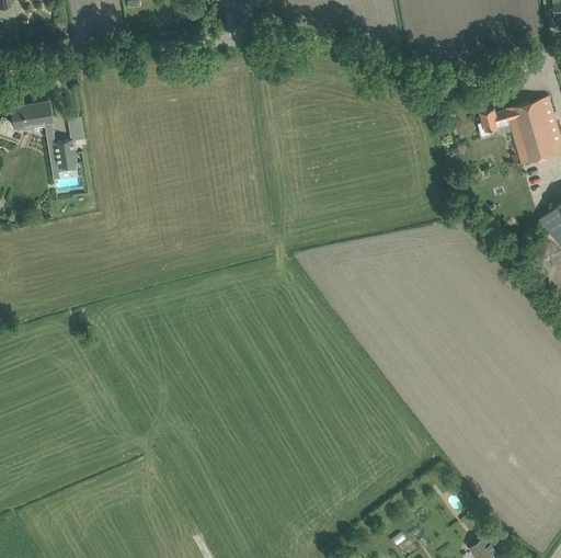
[(232,0),(235,20),(252,19),(251,1),(255,1),(254,0),(232,0)]
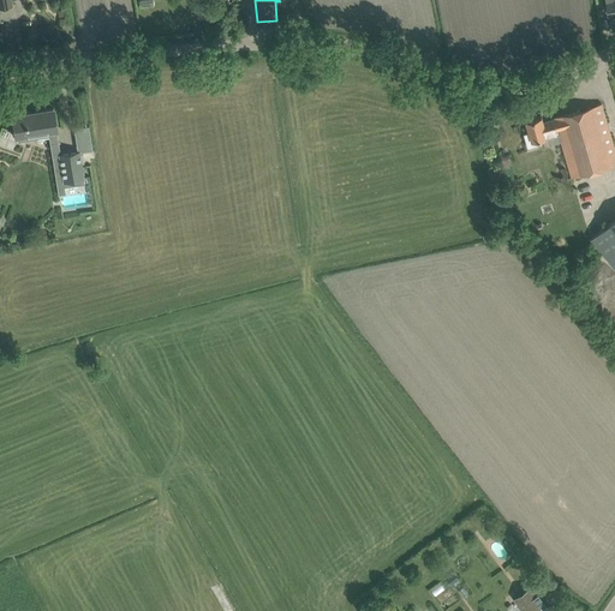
[(614,151),(602,107),(577,114),(555,120),(555,123),(543,125),(542,120),(526,125),(530,136),(524,137),(529,151),(543,148),(542,145),(548,144),(549,149),(561,145),(572,181),(614,168),(614,151)]
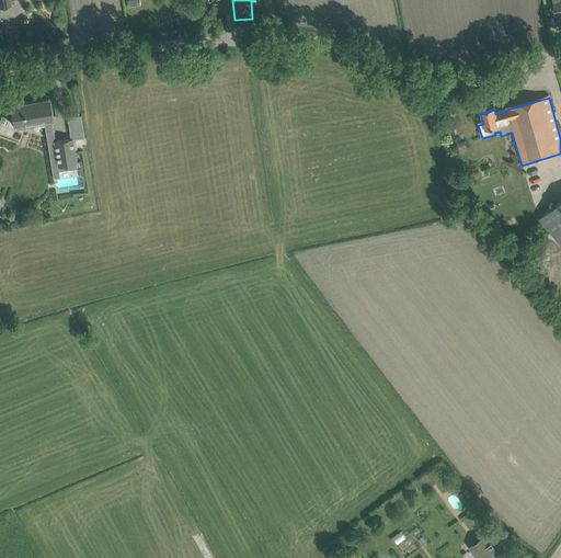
[(54,133),(48,102),(11,109),(14,129),(25,127),(25,129),(34,128),(34,126),(44,124),(46,134),(54,133)]
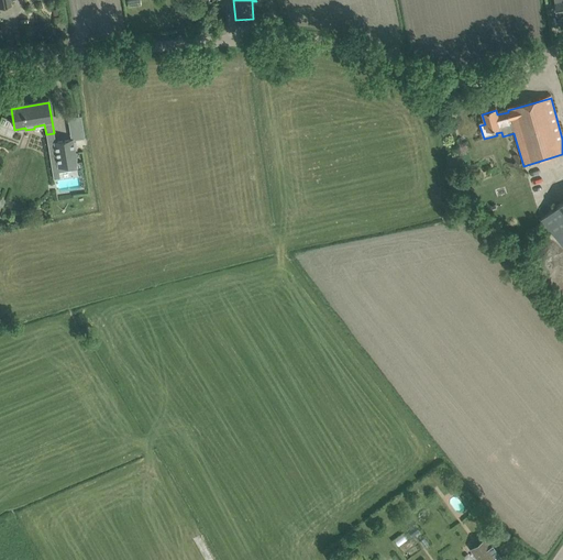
[(58,169),(76,166),(73,142),(54,145),(58,169)]
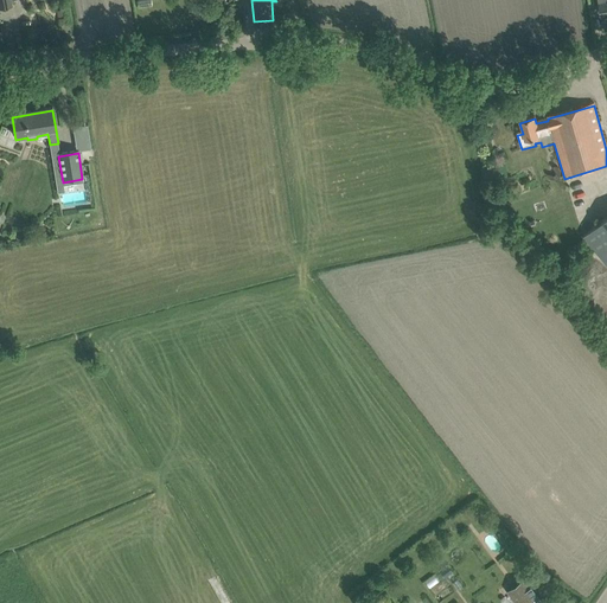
[(606,218),(583,238),(606,267),(606,218)]
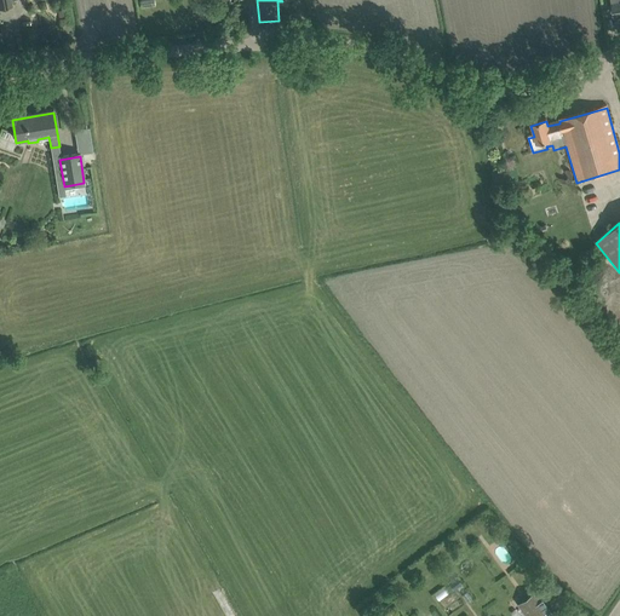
[(459,581),(466,577),(464,571),(455,575),(459,581)]
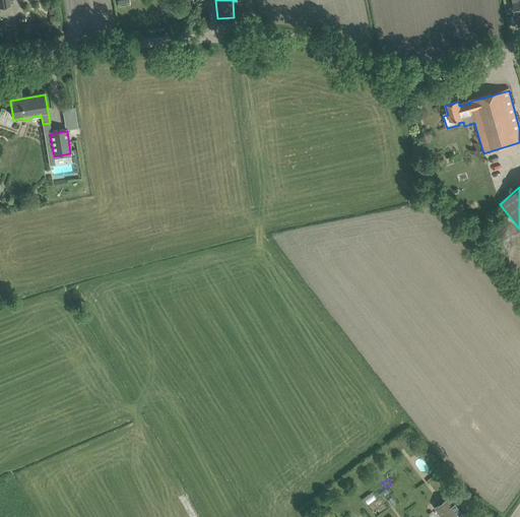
[(381,498),(388,493),(384,488),(377,493),(381,498)]
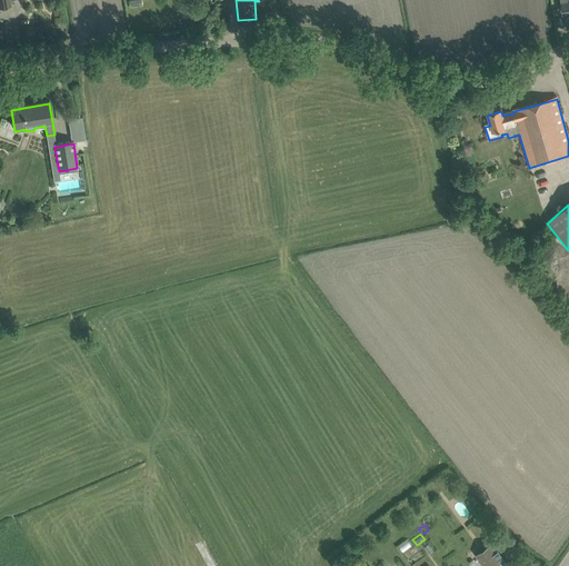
[(426,538),(430,545),(436,542),(431,535),(426,538)]
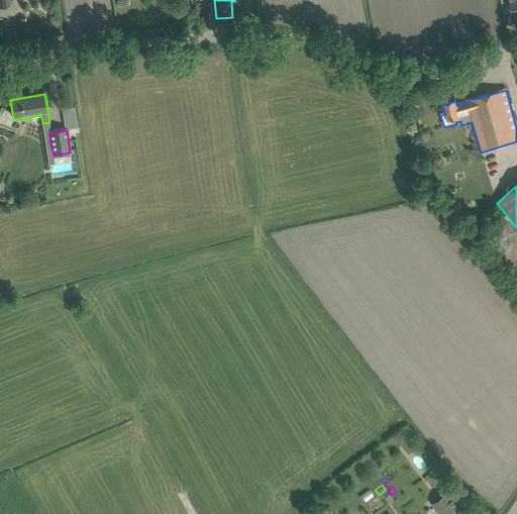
[(461,513),(448,494),(431,506),(437,513),(461,513)]
